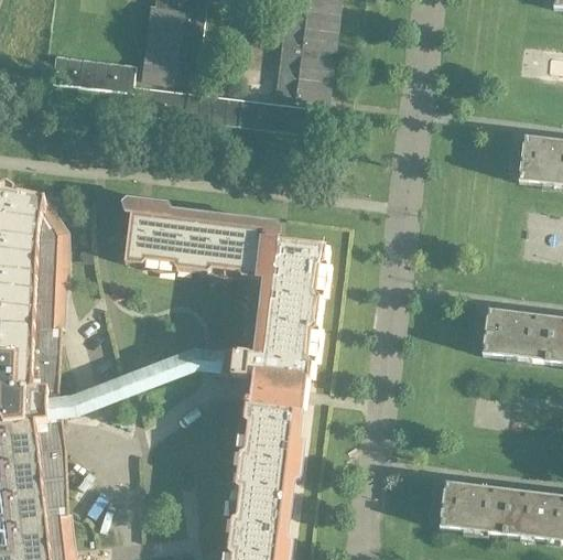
[(154,0),(153,6),(150,6),(141,79),(173,83),(174,81),(185,82),(196,83),(206,0),(285,0),(275,93),(285,94),(294,95),(294,98),(328,103),(333,60),(328,58),(329,49),(335,50),(340,0),(154,0)]
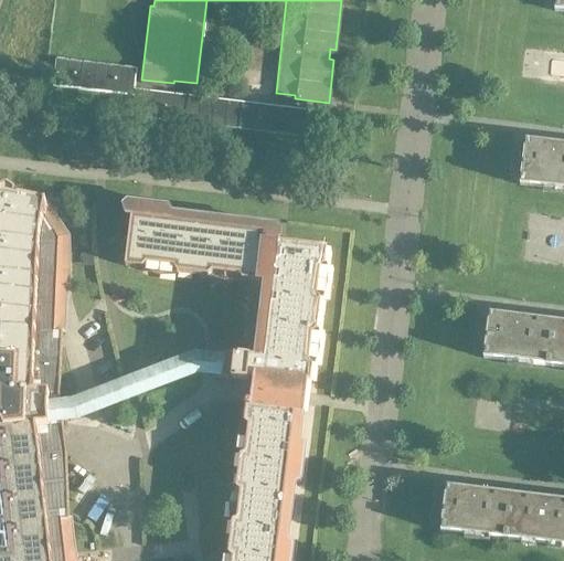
[(285,104),(286,94),(276,93),(275,103),(194,93),(197,83),(185,82),(184,92),(132,85),(135,65),(54,55),(51,82),(131,93),(129,113),(318,136),(321,108),(285,104)]
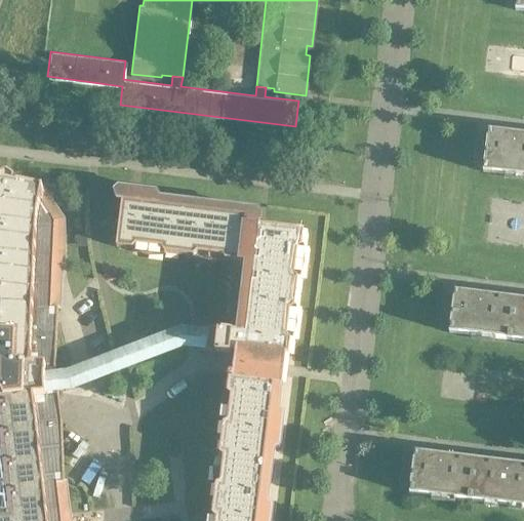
[(507,130),(487,127),(482,167),(500,170),(500,174),(523,176),(523,131),(523,132),(523,129),(523,127),(508,126),(507,130)]
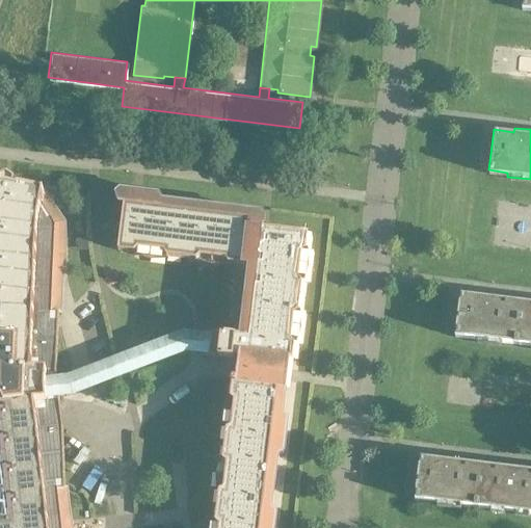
[(0,527),(73,527),(67,483),(63,483),(61,424),(55,366),(57,309),(60,309),(62,279),(67,254),(64,217),(44,186),(43,187),(14,182),(14,179),(7,174),(0,177),(0,527)]
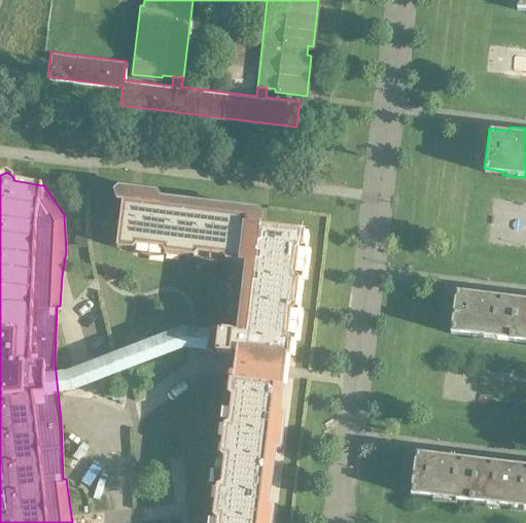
[(117,186),(114,189),(114,190),(117,199),(121,200),(115,245),(131,247),(131,249),(147,253),(164,253),(164,251),(193,254),(193,256),(208,260),(224,260),(225,258),(241,260),(241,259),(246,259),(238,329),(208,326),(195,327),(193,344),(206,348),(205,349),(236,352),(233,373),(228,372),(226,376),(229,376),(226,391),(224,391),(220,407),(220,423),(222,423),(223,423),(219,452),(217,452),(212,468),(213,485),(215,485),(212,514),(209,514),(206,522),(270,522),(272,506),(267,501),(273,449),(279,446),(283,414),(278,410),(285,353),(288,354),(290,339),(292,339),(297,323),(296,307),(294,306),(297,277),(300,277),(305,262),(304,245),(302,245),(304,229),(259,223),(259,214),(256,208),(159,197),(154,190),(117,186)]
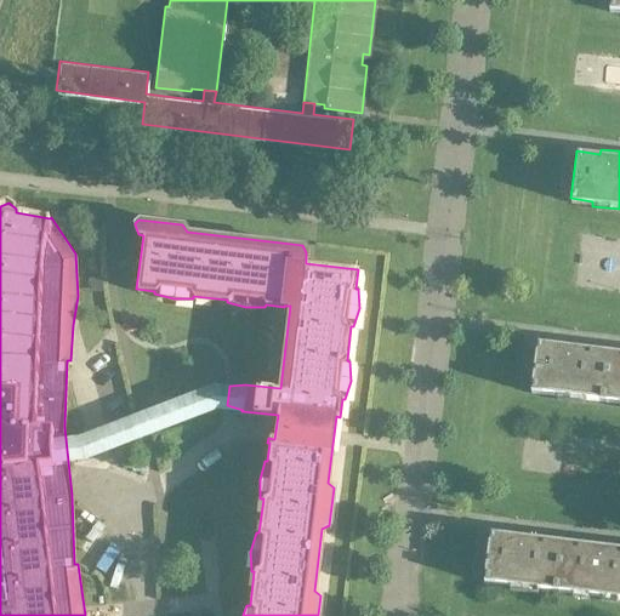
[(559,343),(536,341),(530,388),(552,391),(552,397),(581,400),(582,394),(603,397),(610,349),(580,346),(580,342),(561,340),(559,343)]
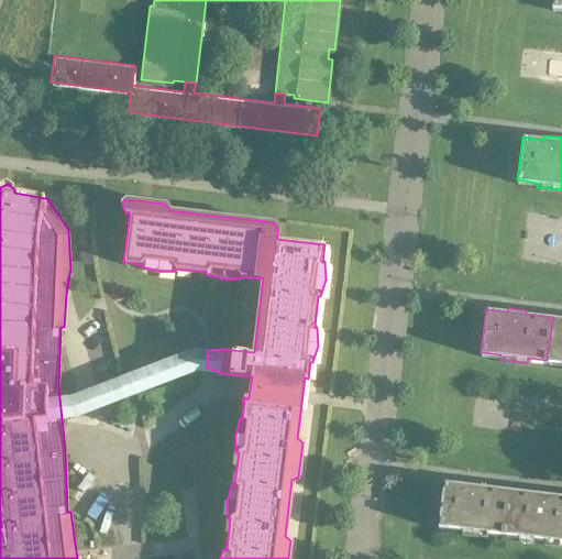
[(561,318),(553,317),(547,360),(561,362),(561,366),(561,318)]
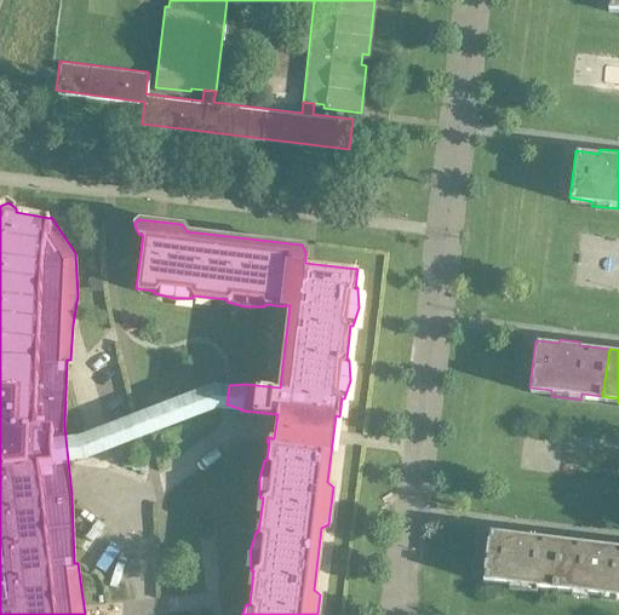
[(488,530),(482,578),(504,580),(504,585),(533,588),(534,584),(556,586),(562,539),(532,535),(532,530),(513,528),(511,533),(488,530)]
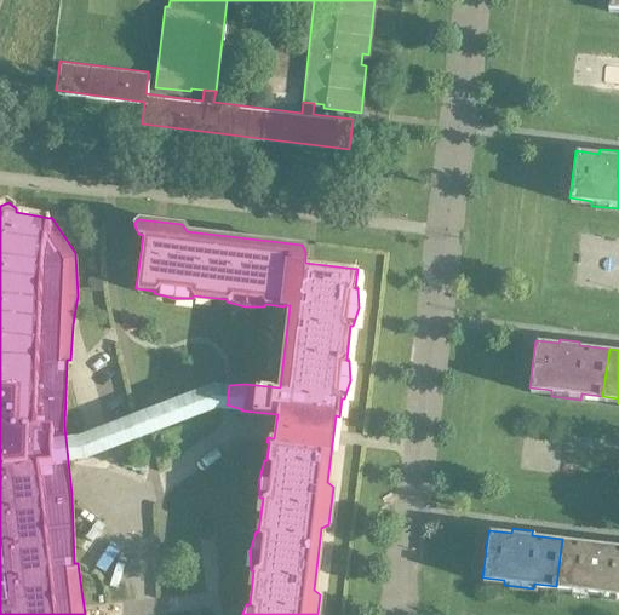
[(562,539),(556,586),(572,588),(571,593),(586,595),(588,590),(600,592),(600,597),(615,598),(615,593),(618,593),(618,545),(611,545),(612,540),(591,538),(591,542),(562,539)]
